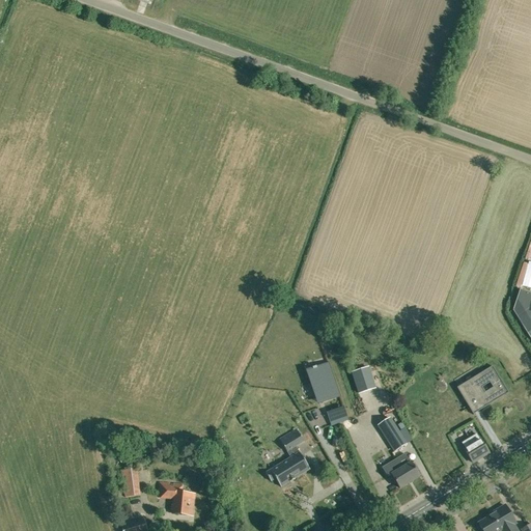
[(512,310),(530,339),(530,294),(520,290),(512,310)]
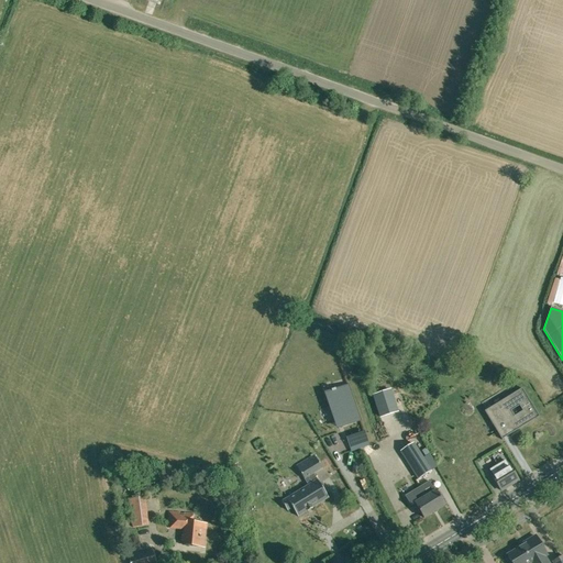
[(326,394),(338,428),(360,420),(348,386),(326,394)]
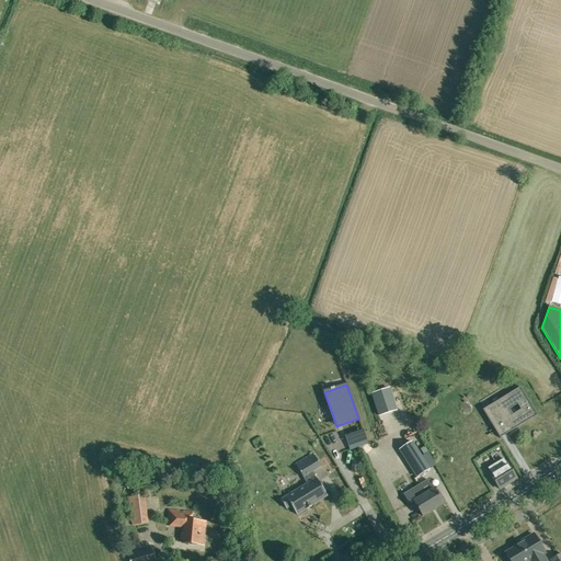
[(521,387),(517,389),(518,391),(493,405),(508,431),(533,415),(534,418),(537,415),(521,387)]
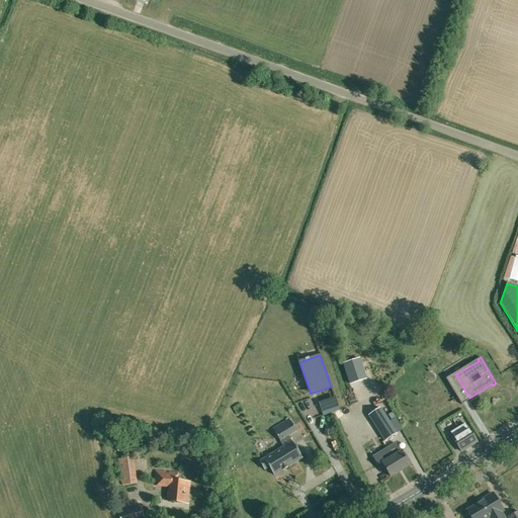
[(359,359),(343,364),(350,384),(365,379),(359,359)]
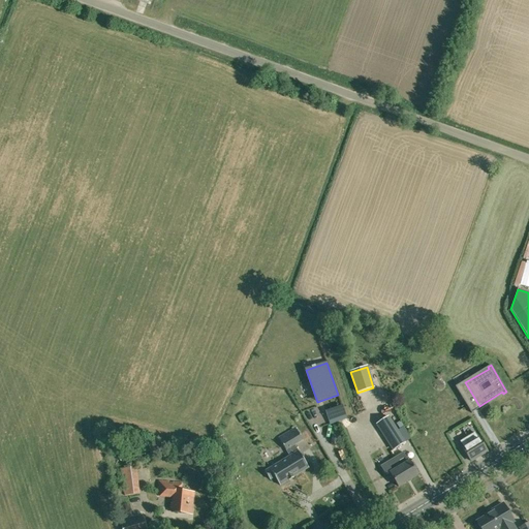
[(347,418),(342,405),(327,410),(331,425),(347,418)]
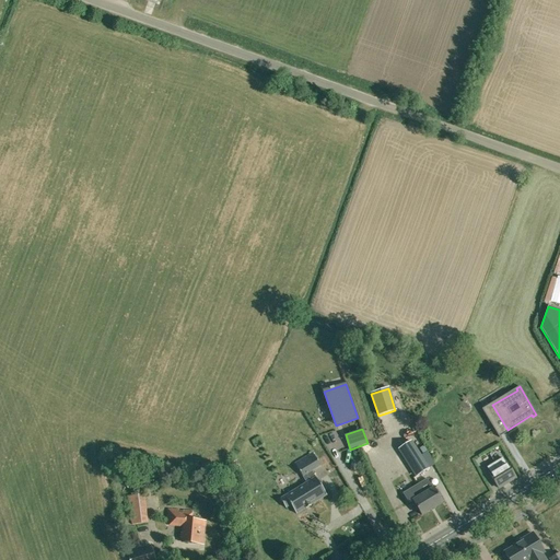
[(429,469),(410,441),(398,448),(417,477),(429,469)]
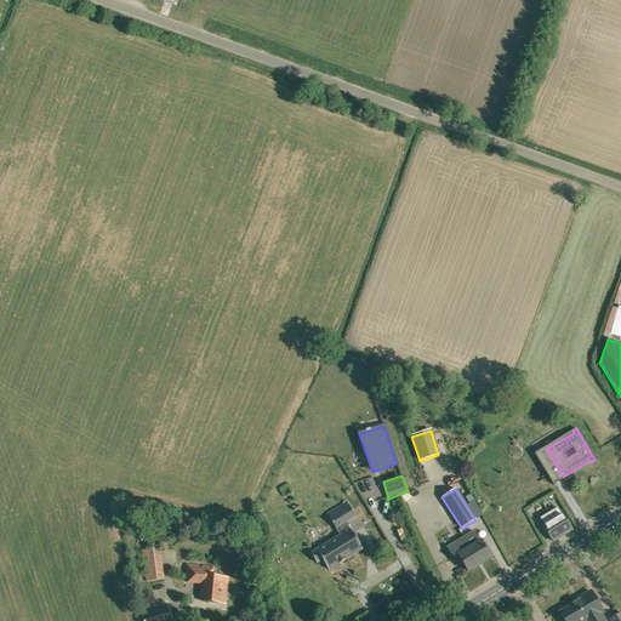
[(345,559),(362,548),(359,543),(362,542),(355,533),(353,535),(346,522),(355,517),(346,502),(326,514),(340,535),(311,553),(317,563),(323,560),(329,570),(339,563),(340,564),(345,560),(345,559)]
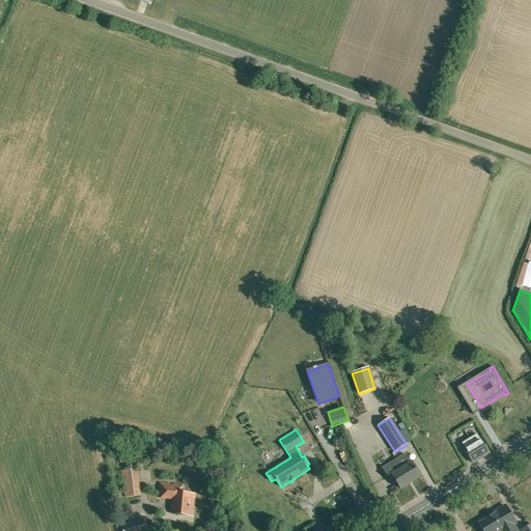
[(462,443),(465,448),(465,449),(473,463),(488,452),(480,439),(479,440),(476,435),(462,443)]
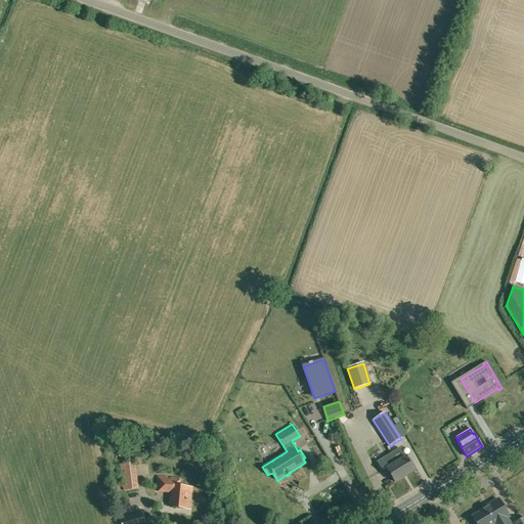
[(399,448),(394,451),(379,461),(377,462),(383,472),(387,470),(394,482),(413,471),(406,457),(405,459),(399,448)]
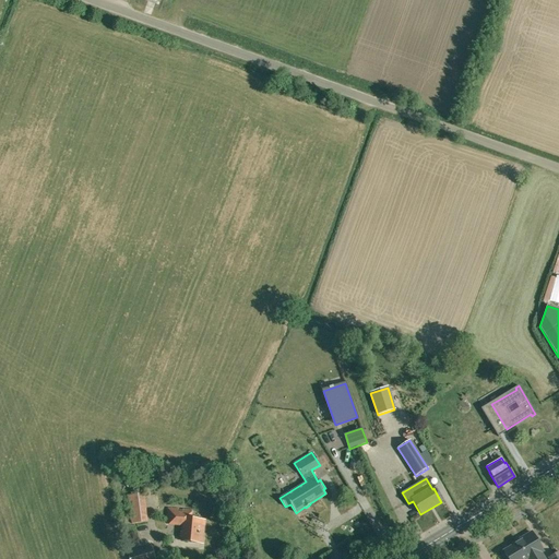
[(128,496),(130,513),(131,524),(147,521),(144,494),(128,496)]
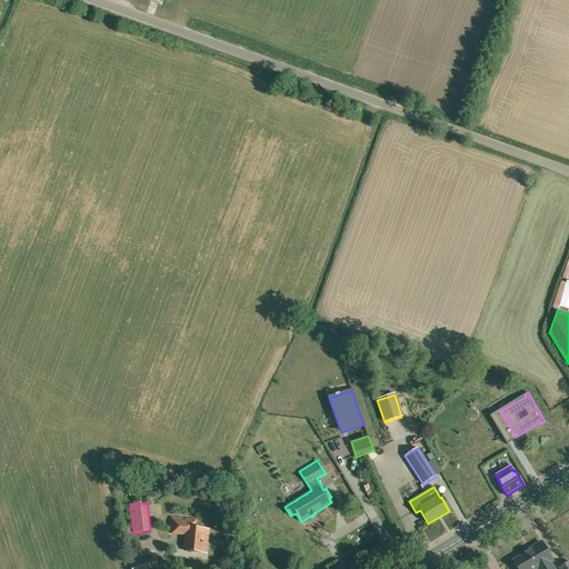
[(206,553),(208,530),(195,529),(195,520),(171,518),(170,533),(186,535),(185,547),(186,547),(186,551),(206,553)]
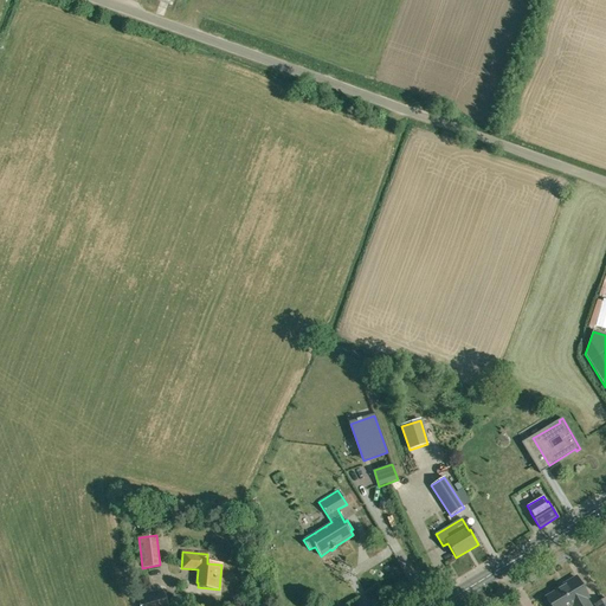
[(566,586),(561,588),(572,605),(571,605),(569,605),(592,605),(587,598),(588,598),(577,577),(565,584),(566,586)]
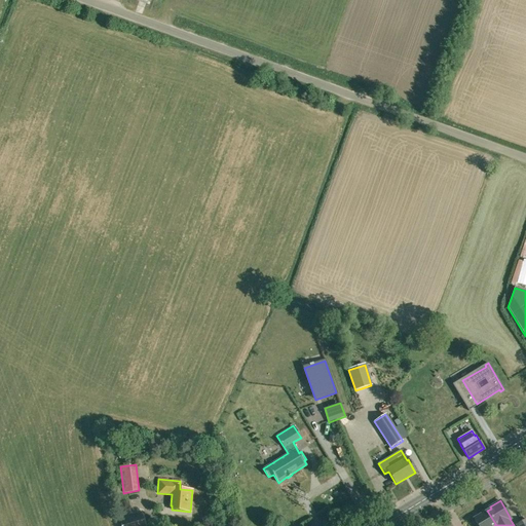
[(487,511),(474,519),(478,525),(494,525),(495,525),(496,525),(487,511)]
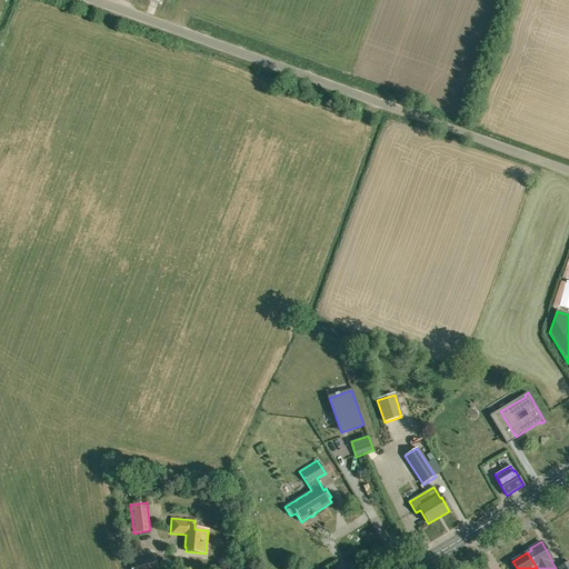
[(131,568),(157,568),(153,555),(130,561),(131,568)]
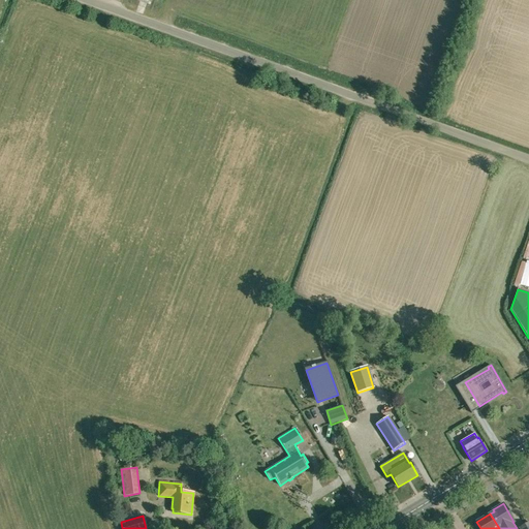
All buildings are outlined.
